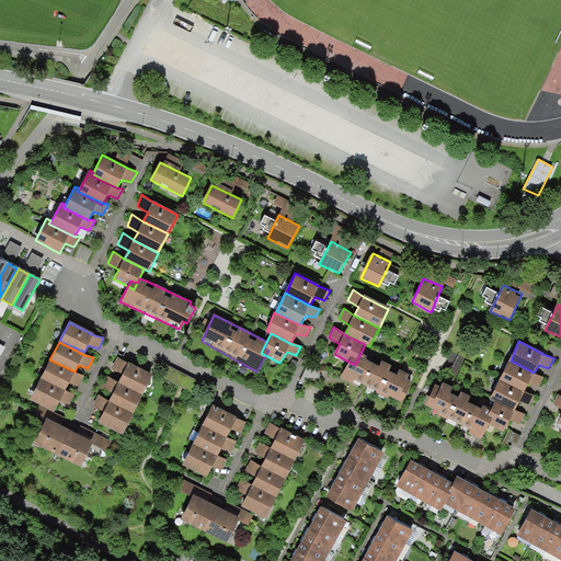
[(355,347),(343,374),(348,377),(368,388),(386,398),(398,404),(410,384),(405,380),(408,375),(355,347)]
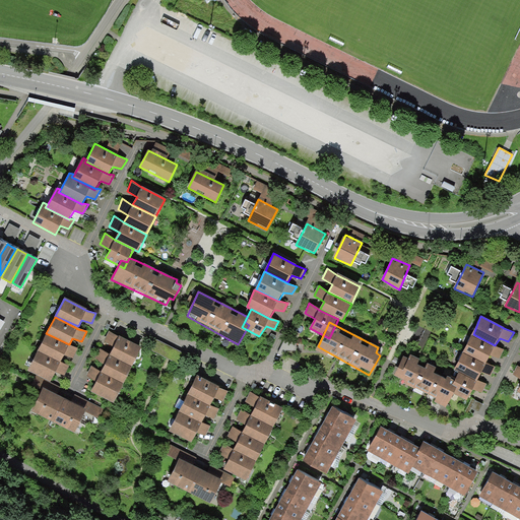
[(119,336),(110,330),(105,339),(114,346),(111,353),(133,364),(142,348),(119,336)]
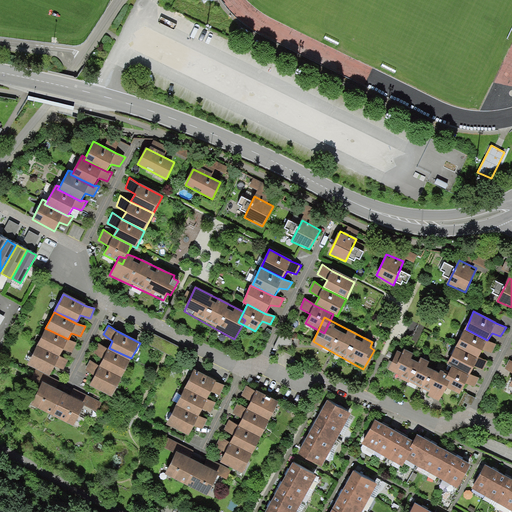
[(72,353),(77,343),(69,341),(46,329),(37,345),(59,357),(63,351),(72,353)]
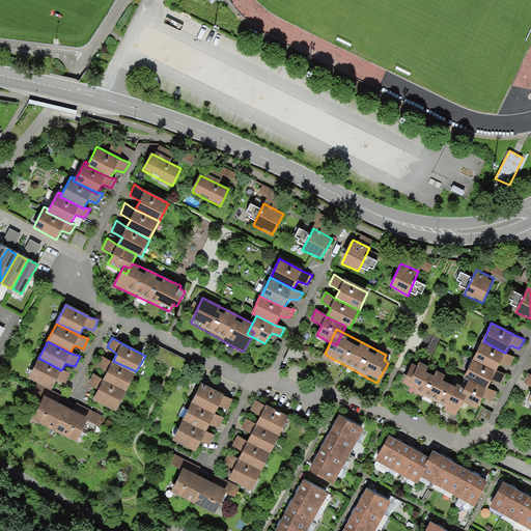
[(510,364),(515,357),(505,354),(482,341),(474,360),(497,371),(502,363),(510,364)]
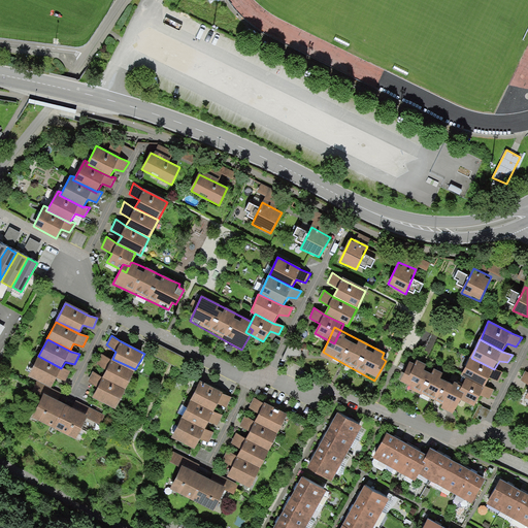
[(110,360),(102,354),(96,362),(106,369),(103,376),(126,388),(134,371),(110,360)]
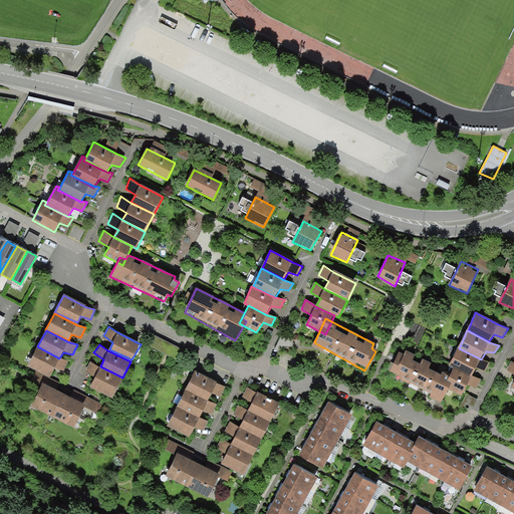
[(63,371),(68,361),(60,359),(37,347),(27,365),(49,376),(54,368),(63,371)]
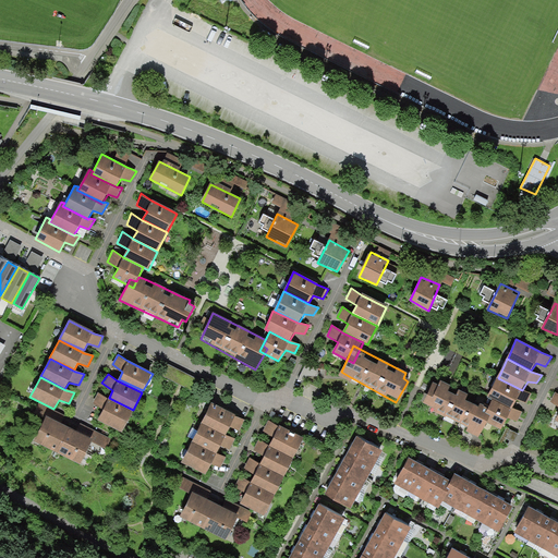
[(528,401),(532,392),(521,390),(496,378),(488,397),(493,399),(511,409),(518,400),(528,401)]
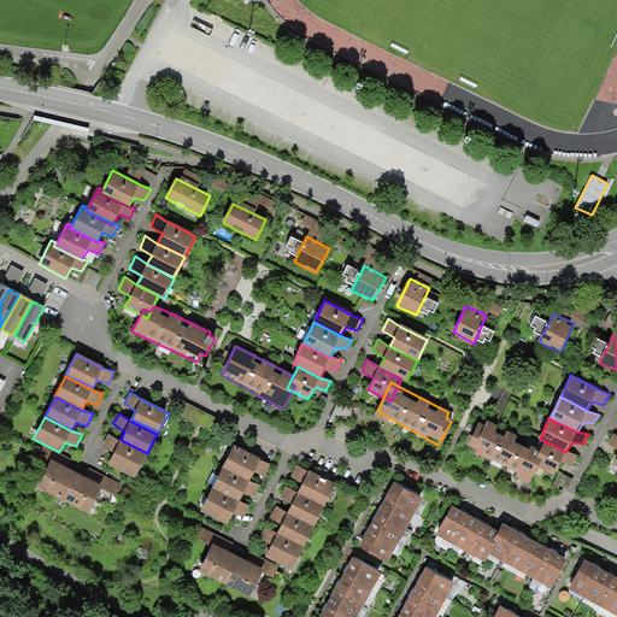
[(481,419),(468,448),(475,452),(495,464),(515,475),(528,482),(542,459),(536,457),(540,450),(481,419)]
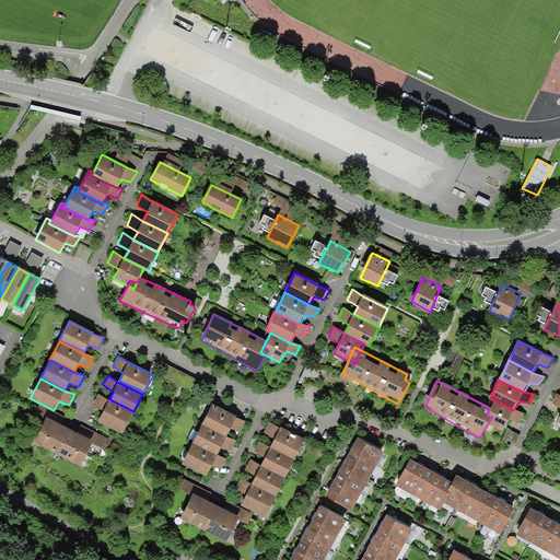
[(108,400),(98,394),(93,404),(103,410),(97,421),(121,433),(133,412),(108,400)]
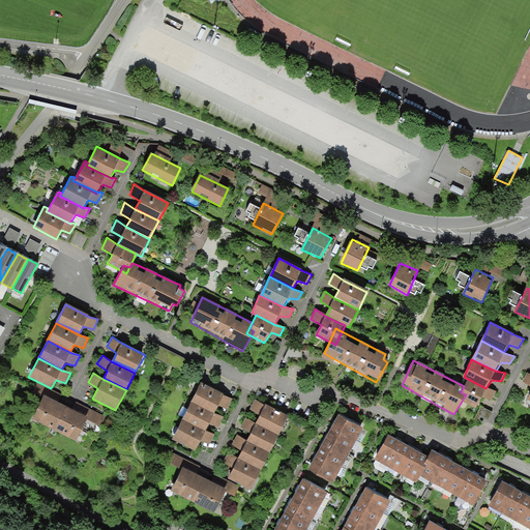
[(491,400),(496,391),(488,389),(468,379),(459,398),(476,407),(480,401),(483,396),(491,400)]
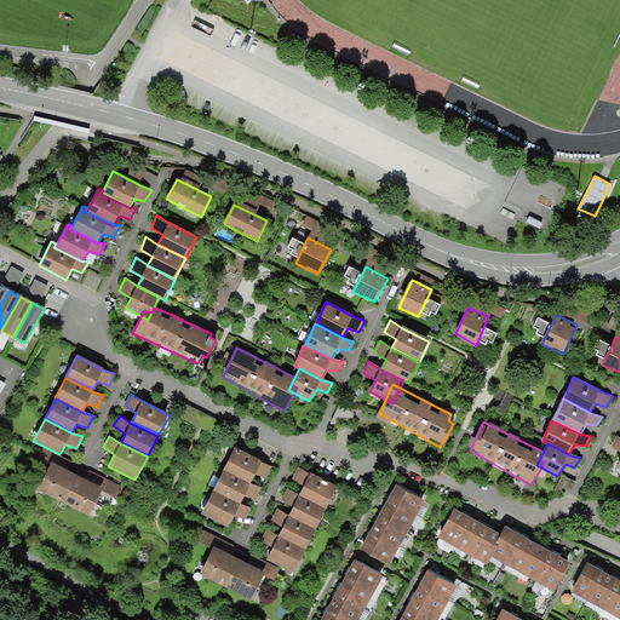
[(51,465),(38,491),(90,516),(103,492),(113,497),(118,486),(98,475),(65,458),(44,447),(38,458),(51,465)]
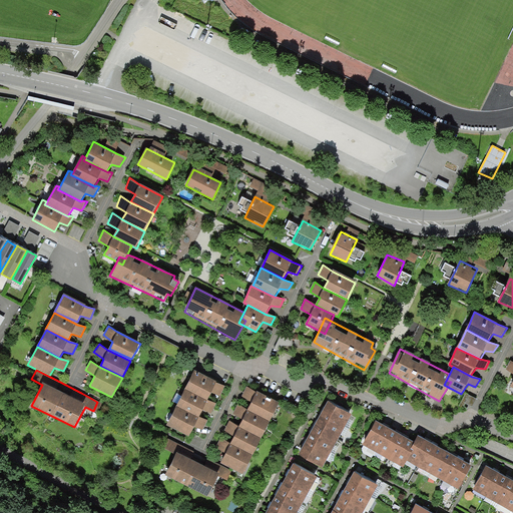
[(221,395),(226,385),(218,383),(195,371),(186,388),(207,399),(212,393),(221,395)]
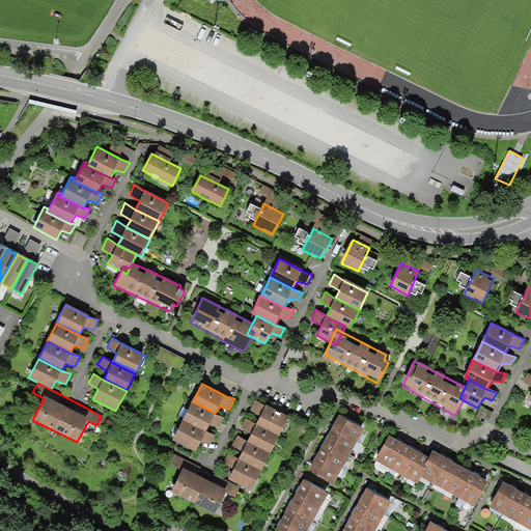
[(266,406),(255,400),(250,410),(259,417),(257,424),(280,436),(288,417),(266,406)]
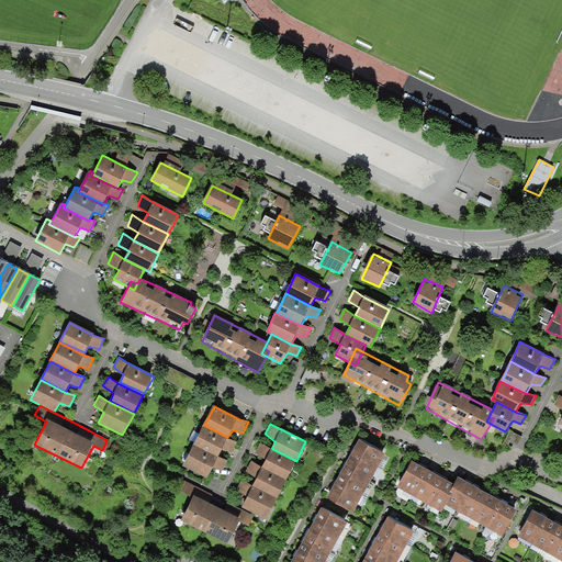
[(233,452),(237,441),(228,439),(203,426),(193,444),(218,457),(222,450),(233,452)]
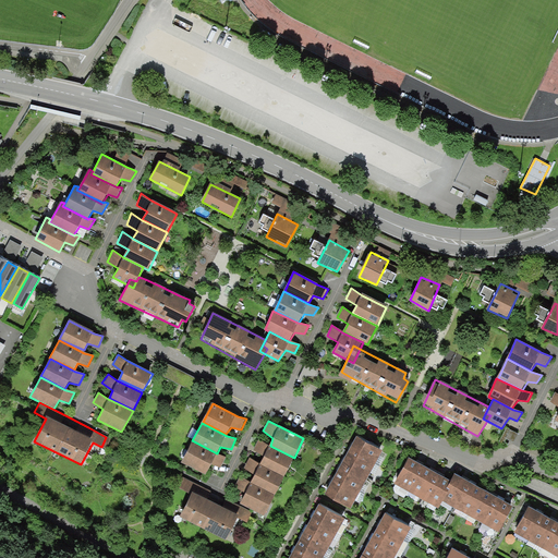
[(384,450),(358,436),(352,446),(344,459),(339,468),(332,482),(325,494),(351,508),(384,450)]
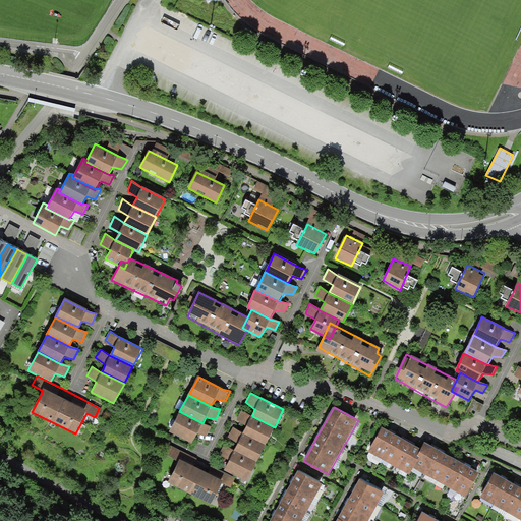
[(251,416),(242,410),(237,419),(246,425),(243,433),(267,445),(275,427),(251,416)]
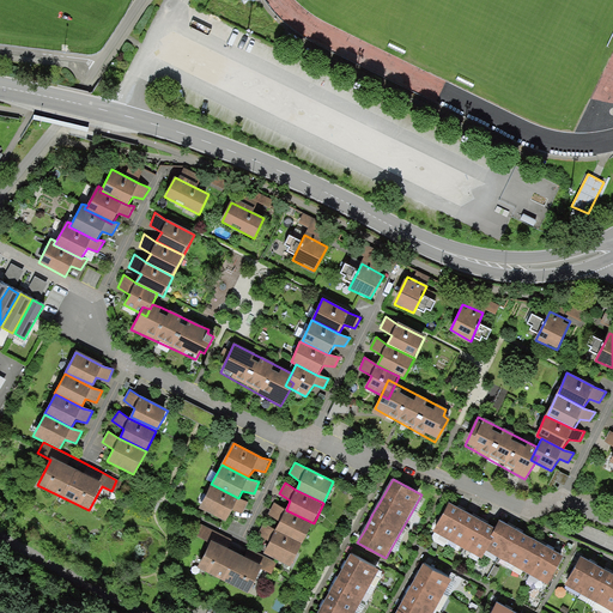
[(243,514),(248,502),(238,498),(211,485),(199,509),(225,521),(231,510),(243,514)]
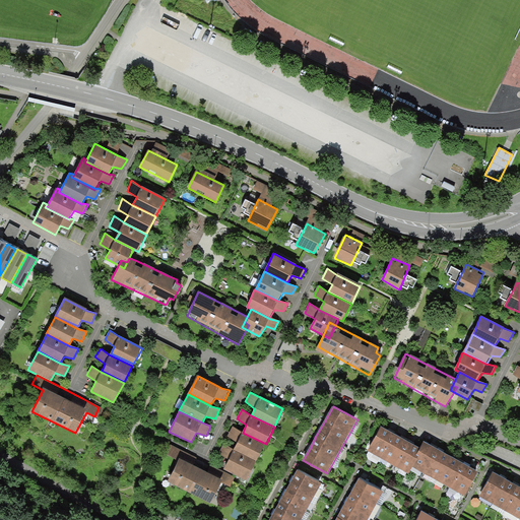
[(242,433),(233,427),(228,436),(237,442),(235,450),(257,460),(265,444),(242,433)]
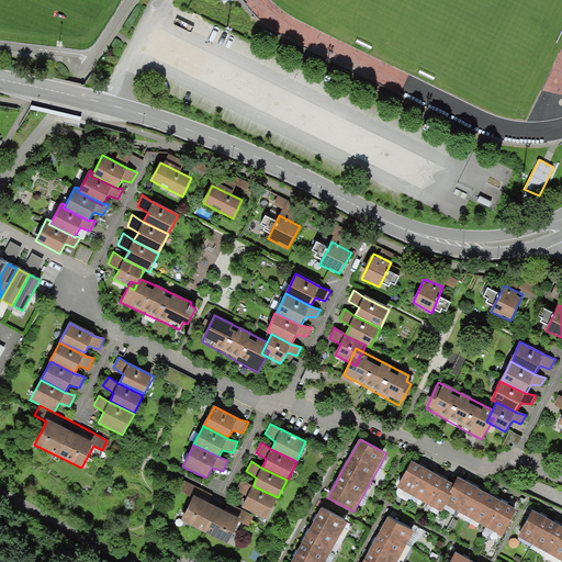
[(420,468),(411,462),(396,487),(445,514),(450,504),(458,489),(453,486),(444,481),(434,475),(420,468)]
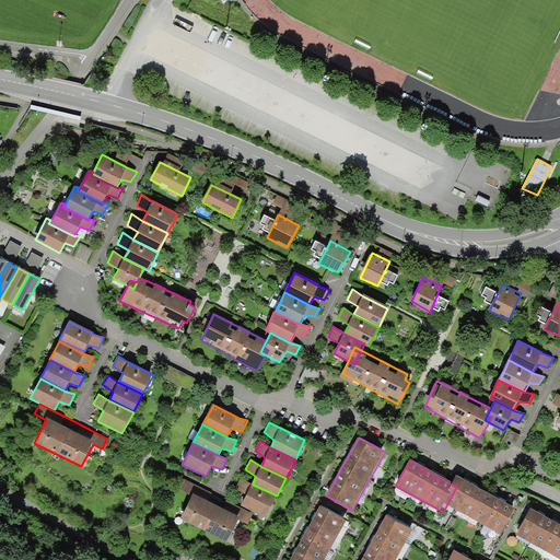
[(465,480),(456,476),(452,485),(456,487),(448,502),(502,532),(515,508),(504,502),(492,496),(475,486),(465,480)]
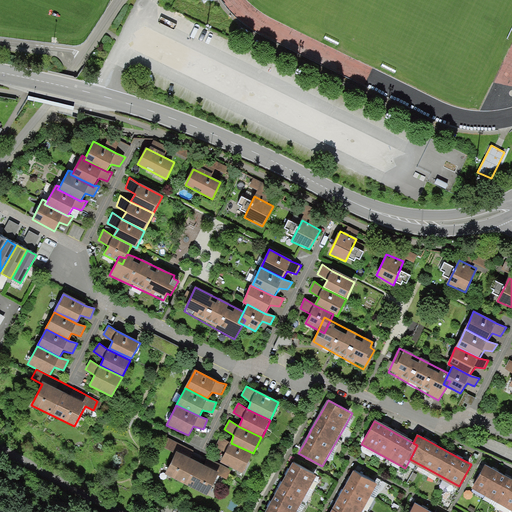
[(230,443),(221,437),(215,446),(225,452),(220,462),(243,473),(252,454),(230,443)]
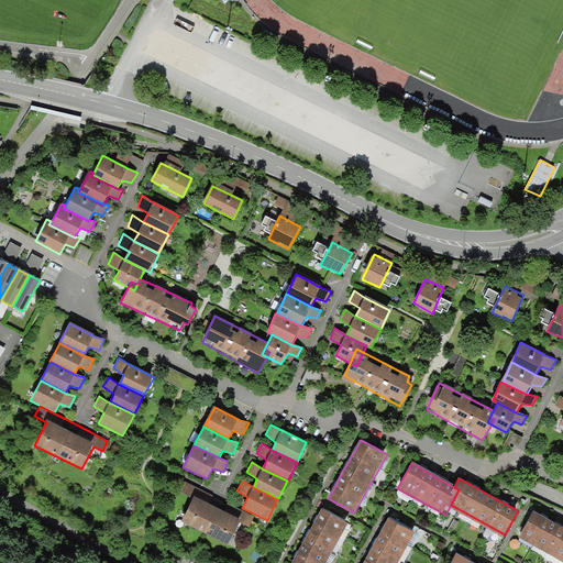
[(194,498),(181,521),(229,544),(241,522),(250,527),(254,517),(236,507),(208,493),(186,482),(181,492),(194,498)]
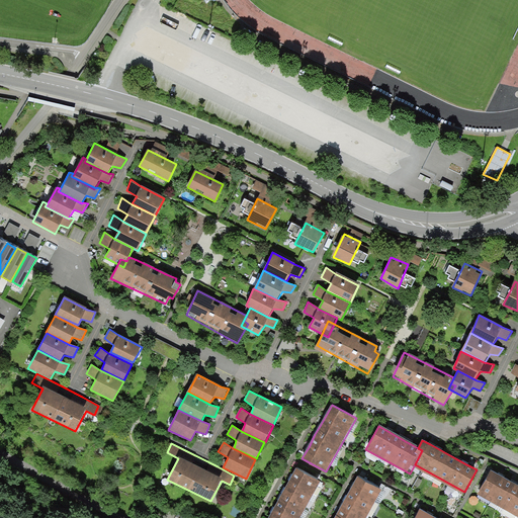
[(299,517),(321,482),(297,467),(291,478),(285,489),(280,498),(273,510),(268,517),(299,517)]
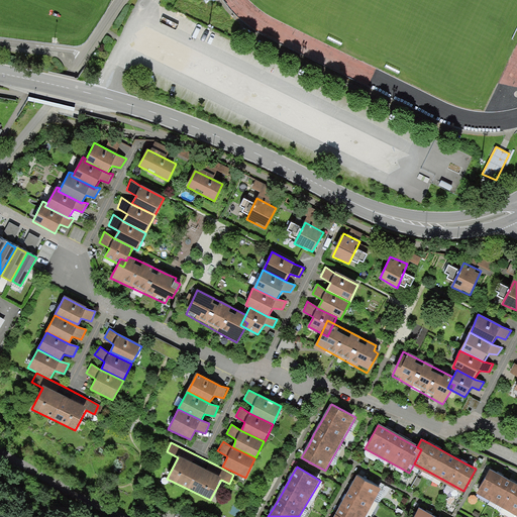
[(498,474),(491,470),(479,494),(516,516),(516,485),(511,482),(498,474)]
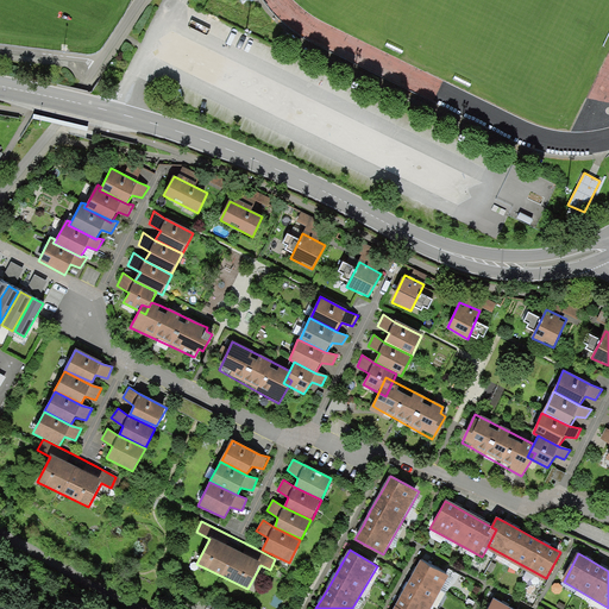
[(431,608),(449,577),(420,559),(413,572),(407,584),(401,595),(395,606),(402,608),(431,608)]
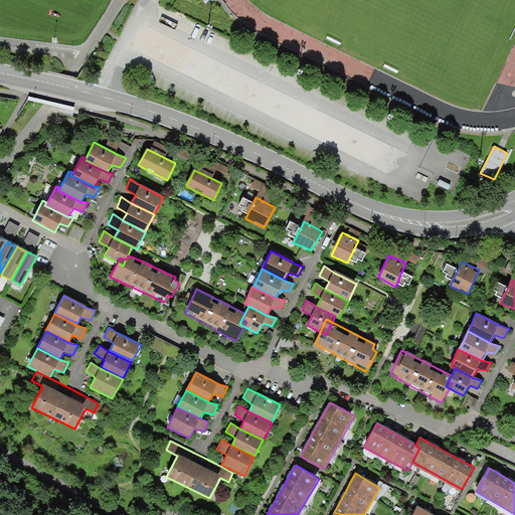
[(433,514),(425,511),(417,506),(411,514),(433,514)]
